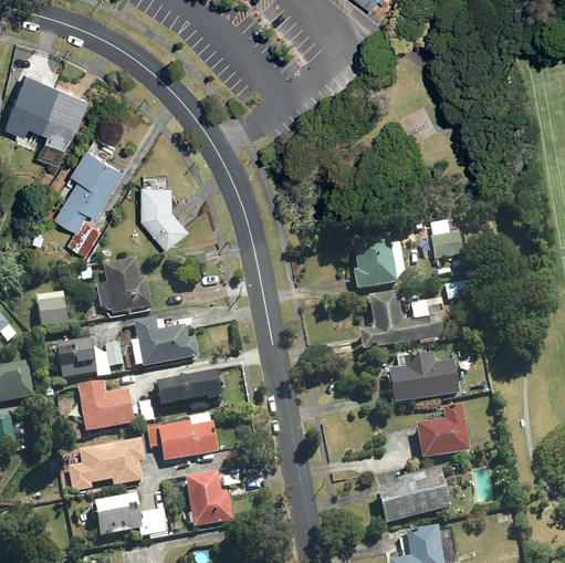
[(89,94),(25,64),(2,122),(24,129),(28,120),(48,127),(38,152),(59,160),(64,143),(73,131),(89,94)]
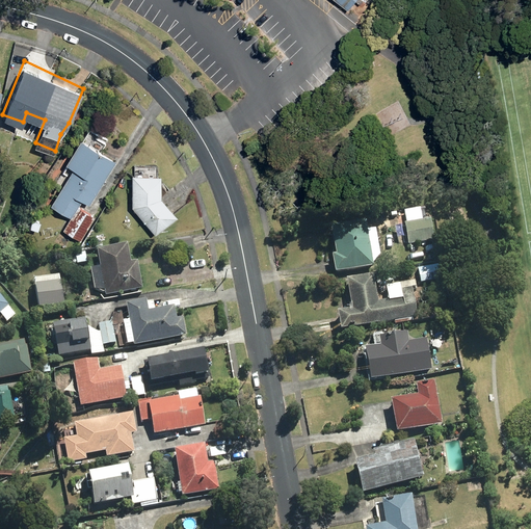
[(116,154),(80,133),(65,159),(73,163),(50,202),(70,212),(62,226),(81,236),(96,211),(78,201),(80,196),(89,202),(116,154)]
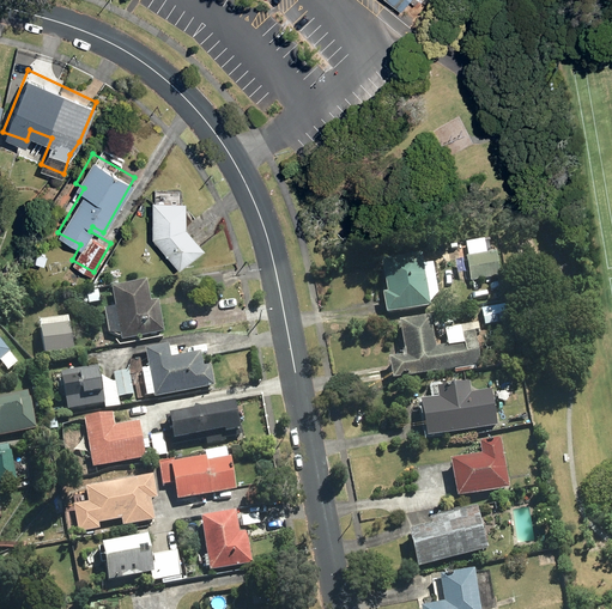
[(186,195),(151,194),(150,235),(177,265),(203,243),(185,223),(186,195)]
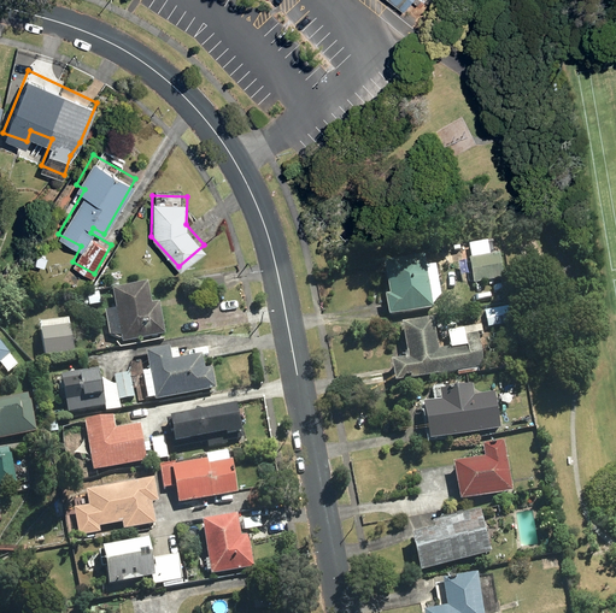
[(498,236),(469,241),(471,253),(468,254),(471,280),(504,275),(498,236)]
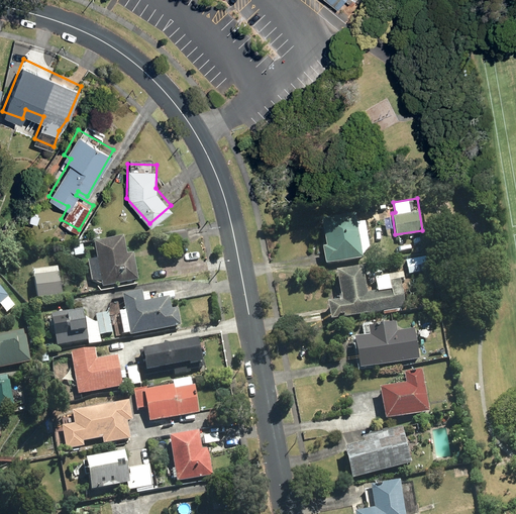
[(356,221),(355,209),(319,213),(325,263),(362,258),(360,250),(371,249),(367,219),(356,221)]
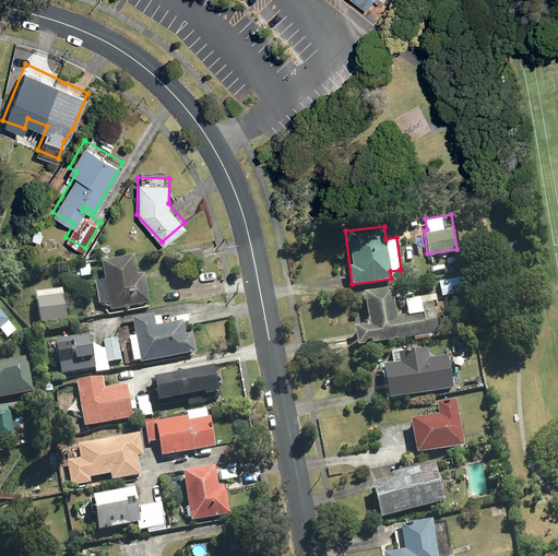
[(132,253),(102,258),(105,279),(96,281),(99,303),(109,300),(110,308),(149,303),(143,271),(135,272),(132,253)]
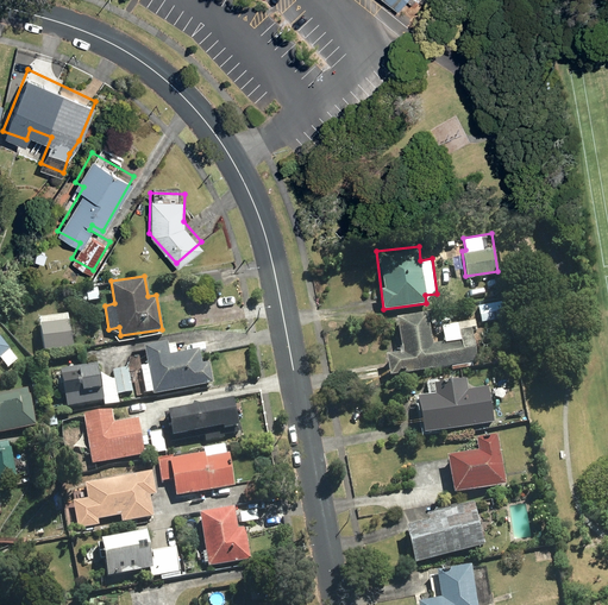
[(427,312),(397,316),(402,351),(388,353),(390,375),(507,355),(500,301),(477,303),(481,327),(475,327),(474,317),(442,322),(444,341),(432,342),(427,312)]
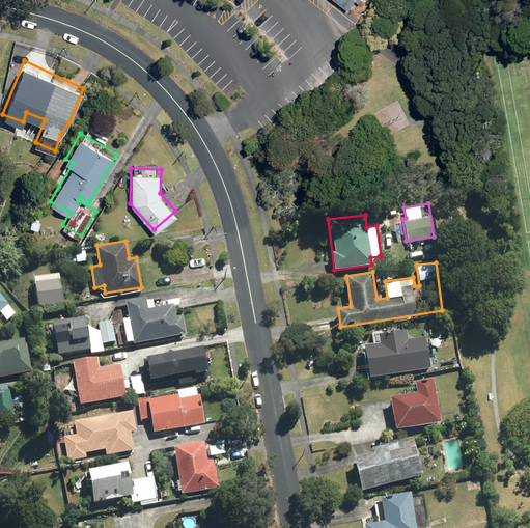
[(59,272),(32,277),(37,306),(64,302),(59,272)]
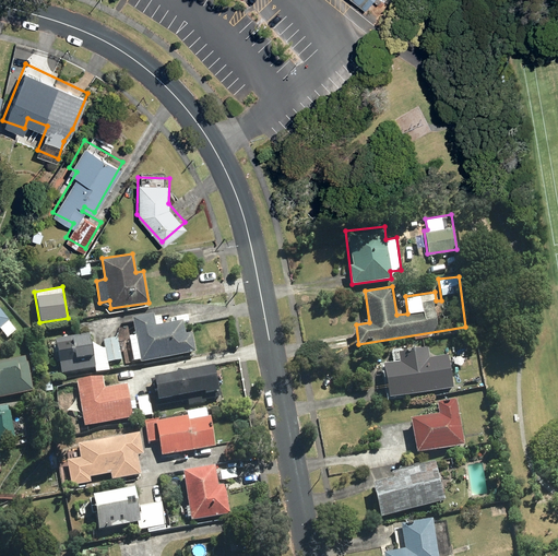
[(0,329),(8,338),(16,330),(0,310),(0,329)]
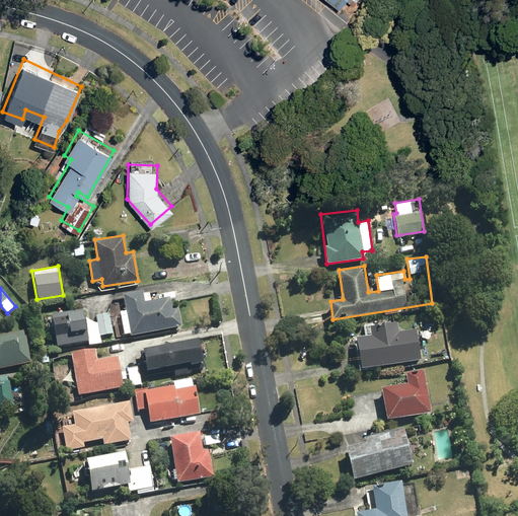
[(148,290),(123,294),(126,311),(121,312),(125,335),(180,325),(177,309),(172,309),(170,297),(150,300),(148,290)]
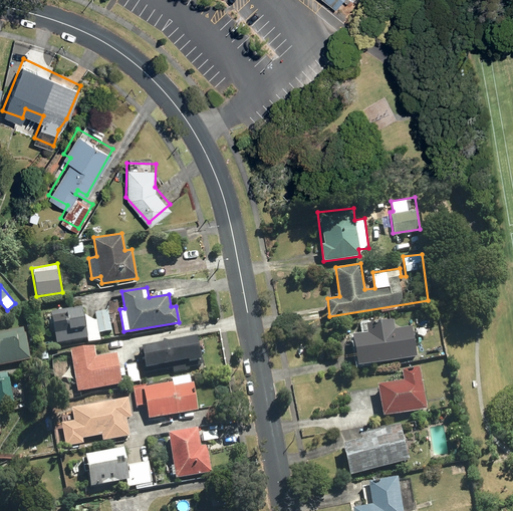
[(82,306),(51,310),(56,342),(85,338),(86,341),(100,339),(99,330),(111,328),(108,309),(93,311),(94,318),(84,320),(82,306)]
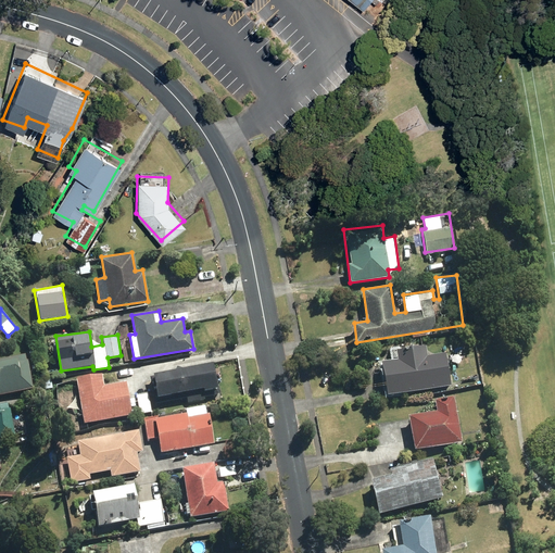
[(381,363),(388,394),(451,381),(444,351),(428,355),(426,347),(399,352),(400,360),(381,363)]
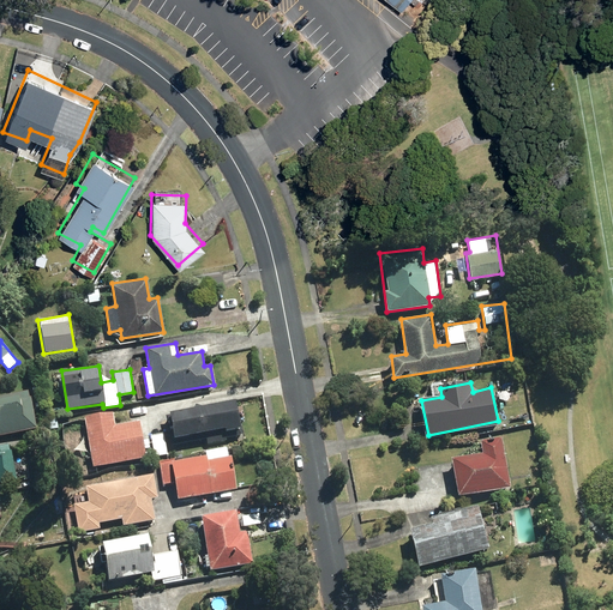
[(0,436),(36,429),(28,391),(0,397),(0,436)]
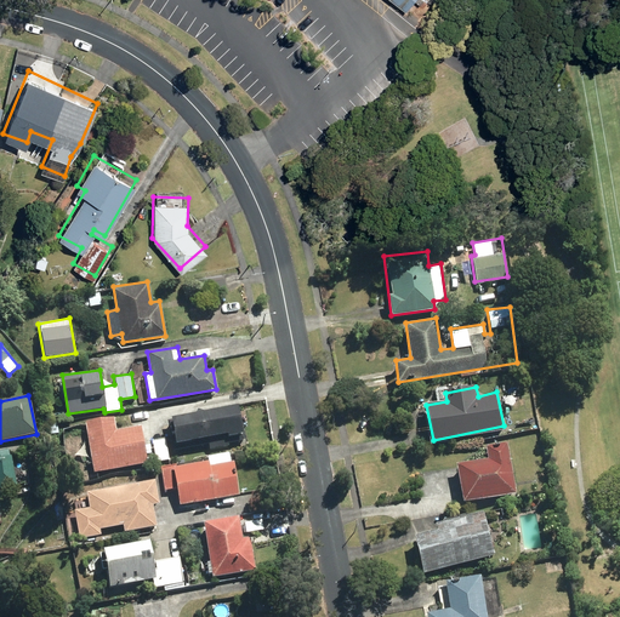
[(238,407),(170,420),(175,446),(243,433),(238,407)]
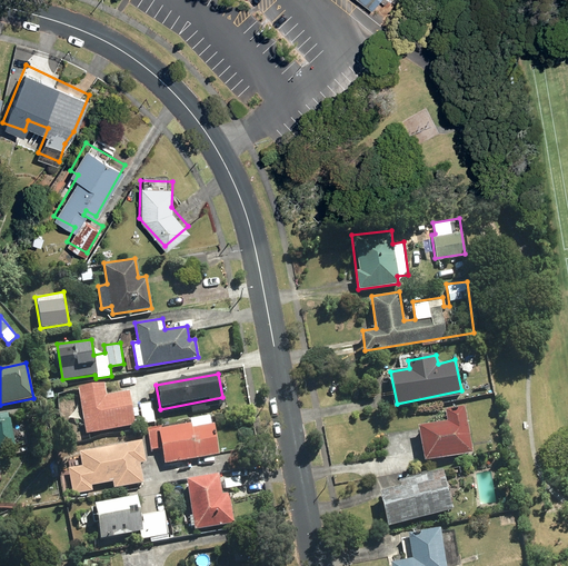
[(106,381),(77,387),(86,434),(136,424),(129,390),(108,394),(106,381)]
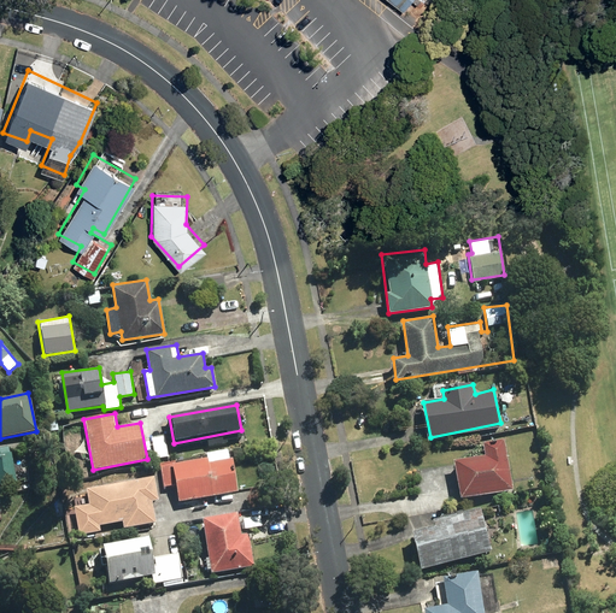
[(485,457),(455,461),(462,499),(512,489),(504,438),(482,442),(485,457)]
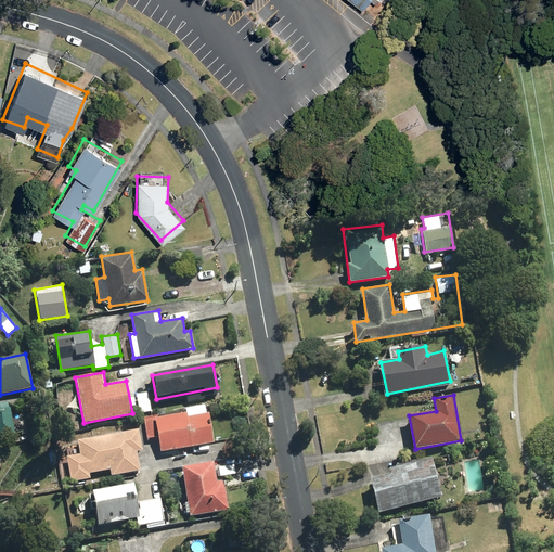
[(0,441),(14,440),(9,400),(0,401),(0,441)]
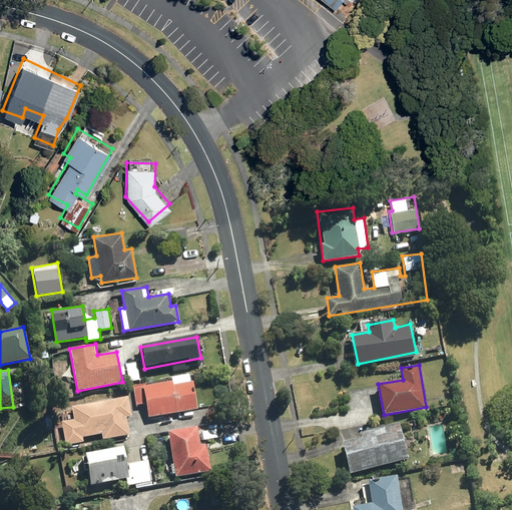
[(192,373),(131,384),(135,405),(145,403),(147,417),(198,408),(192,373)]
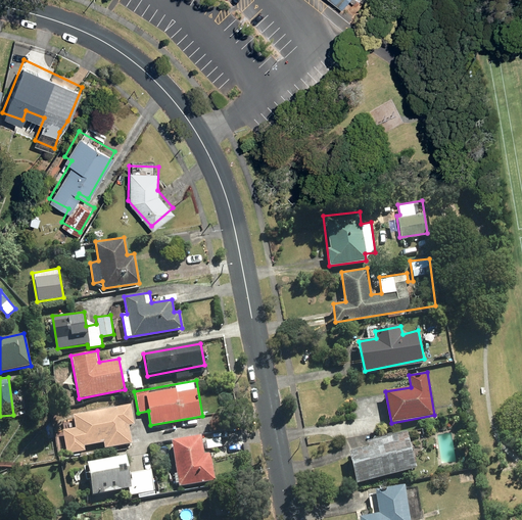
[(380,385),(371,386),(375,411),(384,409),(380,385)]
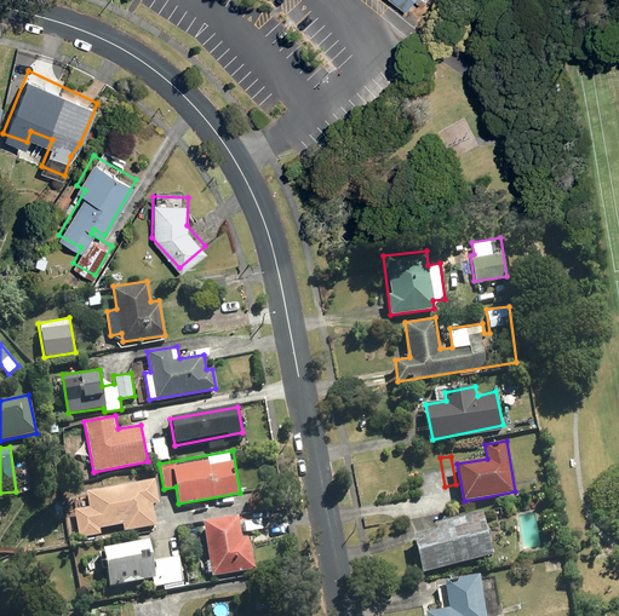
[(158,504),(153,477),(89,489),(91,505),(74,508),(79,539),(102,534),(101,527),(122,522),(124,530),(156,524),(153,504),(158,504)]
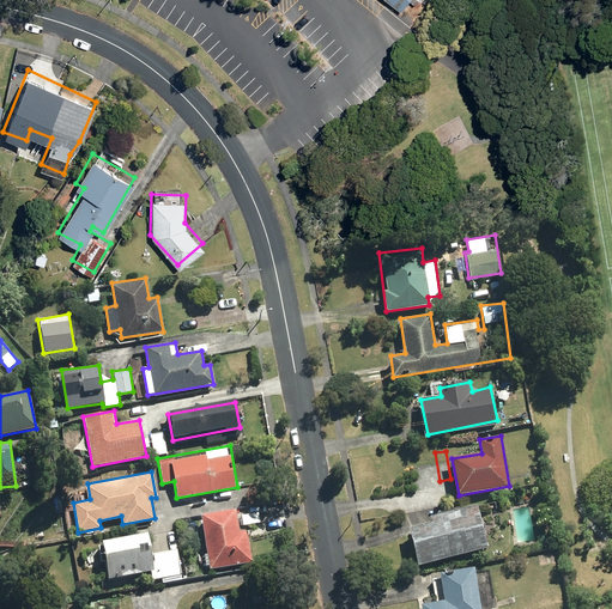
[(489,547),(477,505),(431,517),(434,524),(408,530),(418,566),(489,547)]
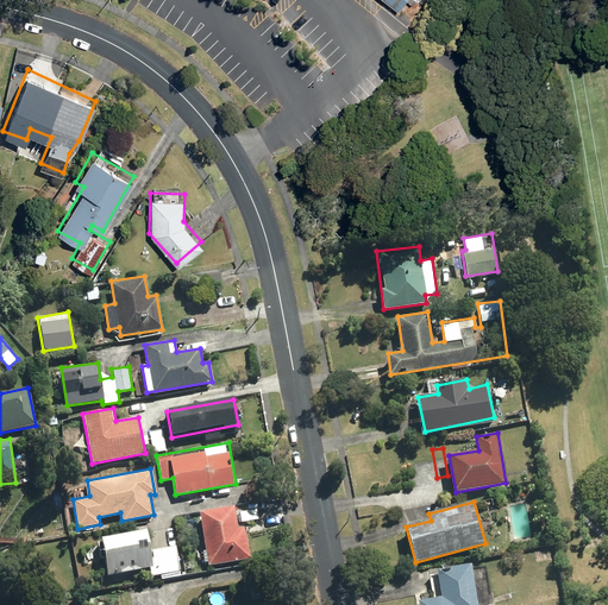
[(236,508),(200,514),(208,565),(250,558),(245,525),(239,527),(236,508)]
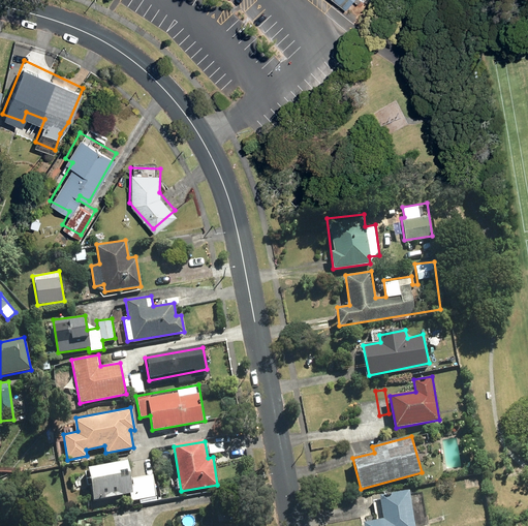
[(223,441),(207,443),(208,453),(224,451),(223,441)]
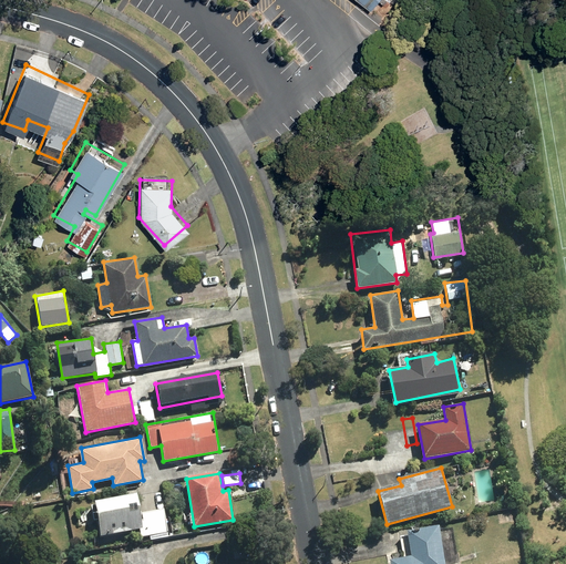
[(140,513),(135,493),(93,503),(100,536),(139,527),(143,526),(140,513)]
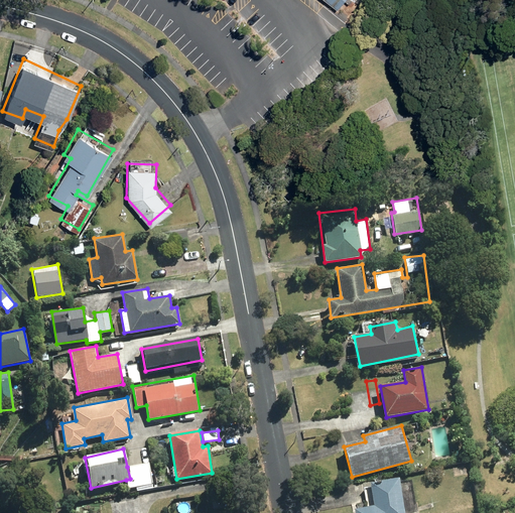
[(151,462),(127,467),(130,479),(126,480),(128,488),(156,482),(151,462)]
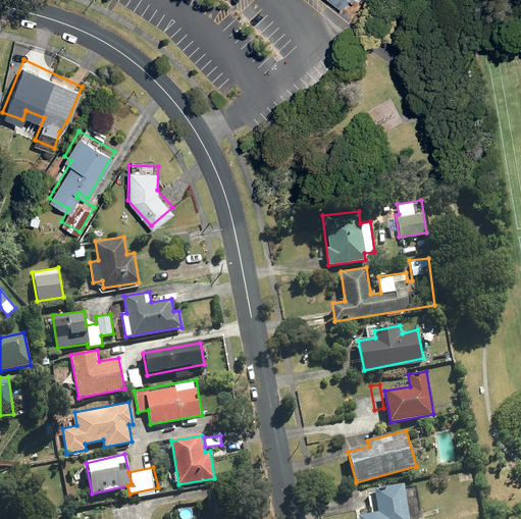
[(410,518),(405,483),(374,488),(378,512),(359,515),(359,518),(410,518)]
